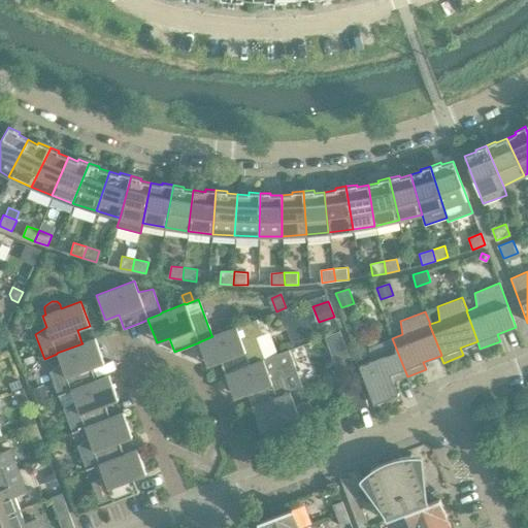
[(225,373),(263,360),(255,337),(263,334),(257,319),(211,335),(212,336),(198,342),(199,342),(207,366),(220,361),(225,373)]
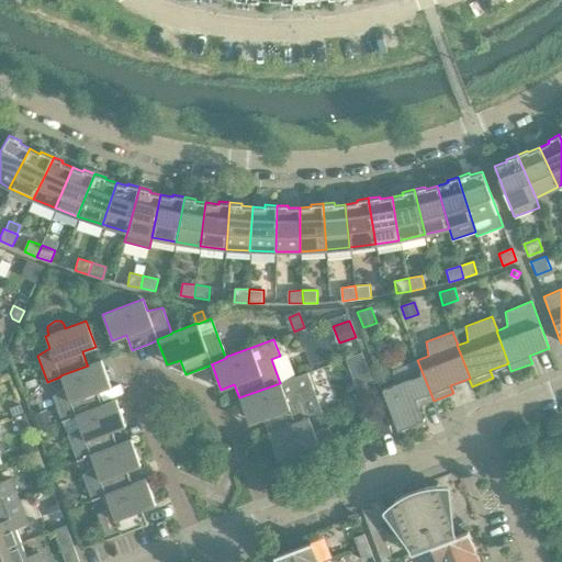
[(87,364),(88,366),(60,375),(60,377),(65,386),(53,395),(63,422),(76,416),(76,415),(102,405),(102,404),(98,391),(111,385),(101,360),(87,364)]
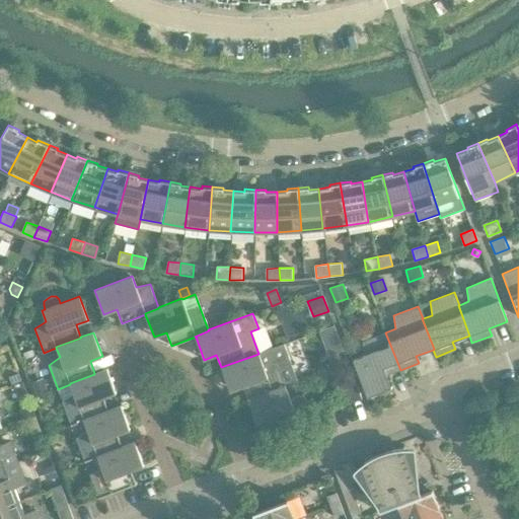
[(391,387),(387,375),(400,370),(385,332),(362,342),(364,355),(353,359),(367,396),(391,387)]
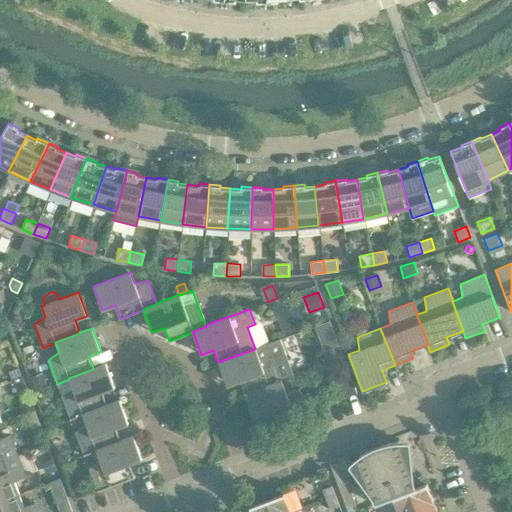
[(227,386),(239,381),(244,394),(281,380),(275,365),(287,357),(280,339),(255,349),(218,362),(227,386)]
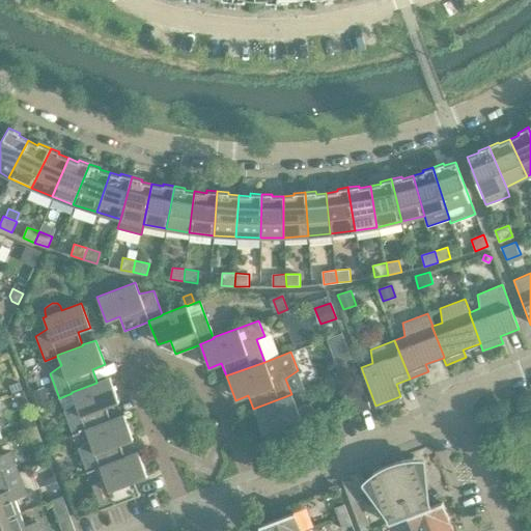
[(24,361),(26,367),(34,364),(32,358),(24,361)]
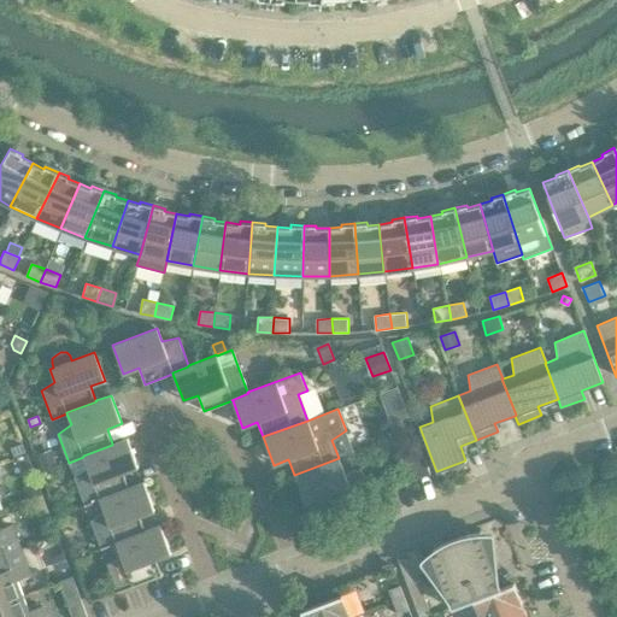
[(393,436),(411,429),(407,418),(389,425),(393,436)]
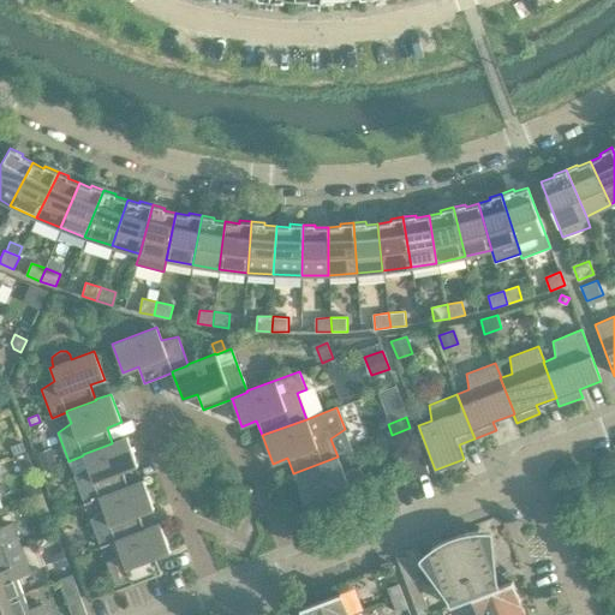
[(112,442),(112,443),(83,454),(83,455),(87,466),(73,476),(84,503),(99,499),(99,497),(129,487),(129,485),(123,471),(137,465),(126,437),(112,442)]
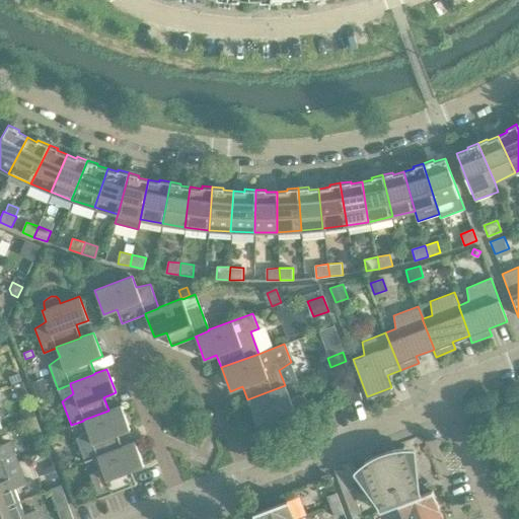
[(12,386),(21,382),(18,374),(8,377),(12,386)]
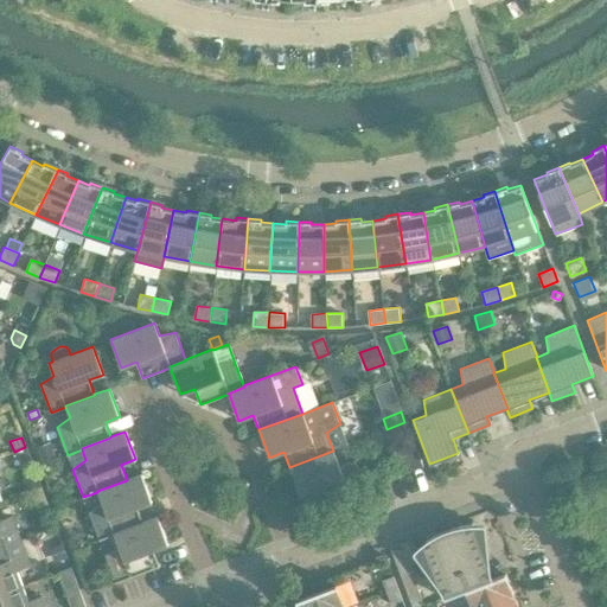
[(50,442),(36,448),(42,462),(56,458),(50,442)]
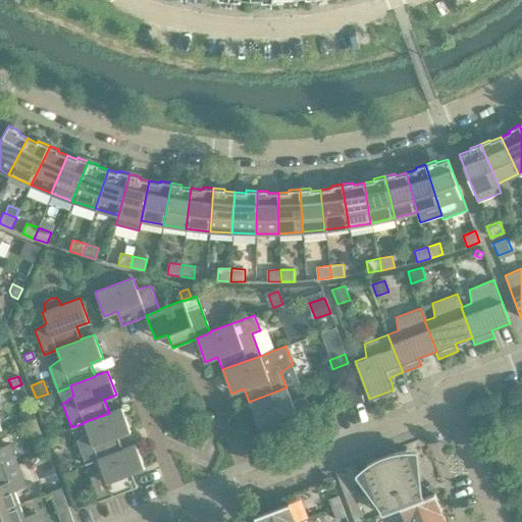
[(342,398),(346,408),(364,401),(356,380),(344,384),(348,395),(342,398)]
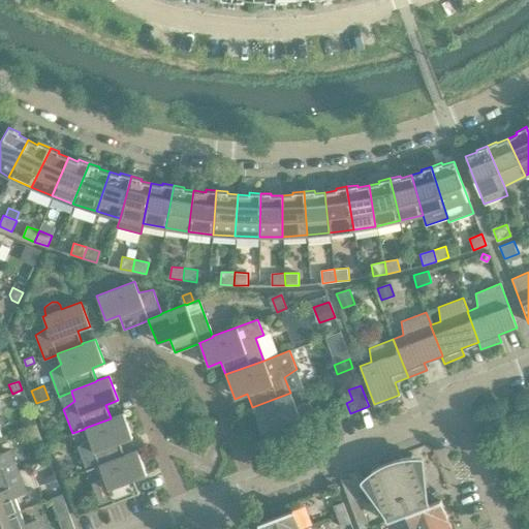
[(308,401),(294,403),(290,393),(252,407),(261,431),(274,426),(279,440),(317,426),(308,401)]
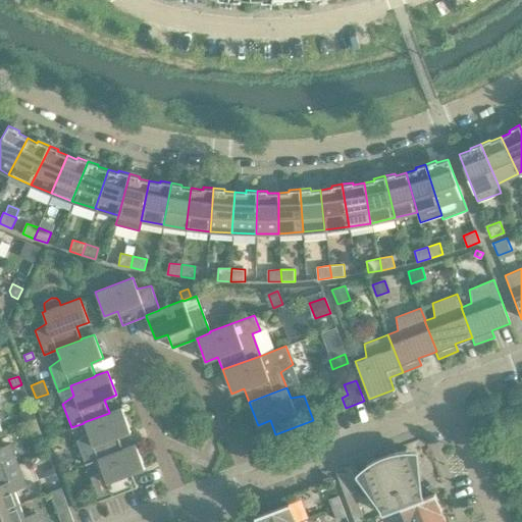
[(36,418),(31,407),(18,412),(22,423),(36,418)]
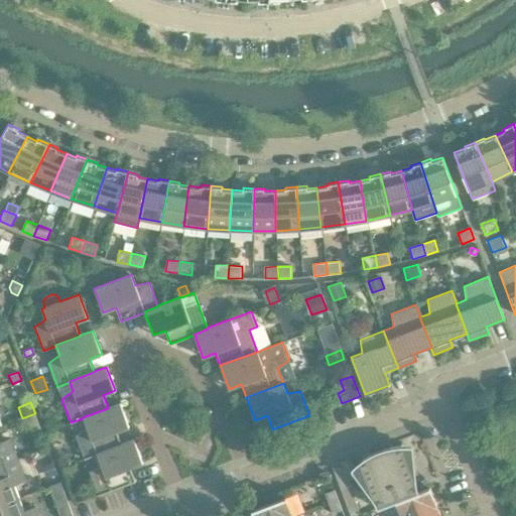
[(108,407),(108,408),(83,417),(83,418),(87,427),(76,435),(85,459),(93,456),(97,455),(97,454),(121,444),(121,443),(117,431),(129,426),(120,402),(108,407)]
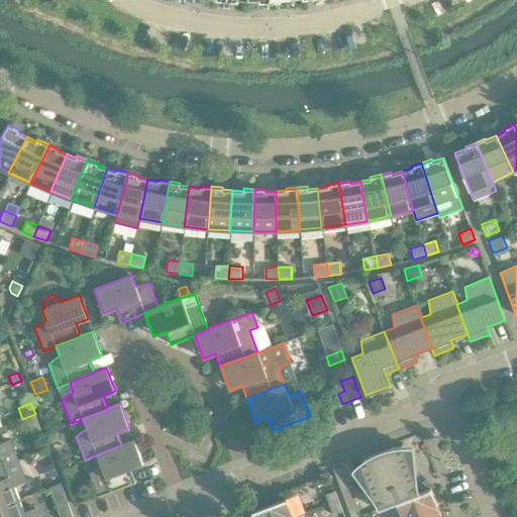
[(0,466),(17,459),(9,439),(0,442),(0,466)]
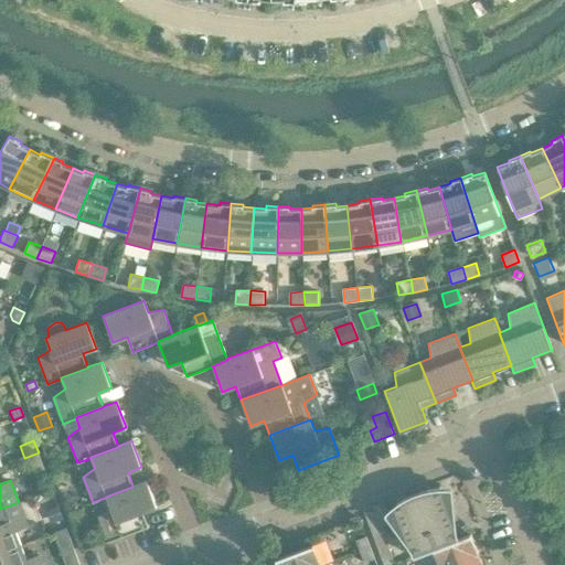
[(102,499),(106,511),(97,515),(107,542),(148,526),(142,512),(157,507),(147,480),(132,486),(132,487),(106,497),(106,498),(102,499)]
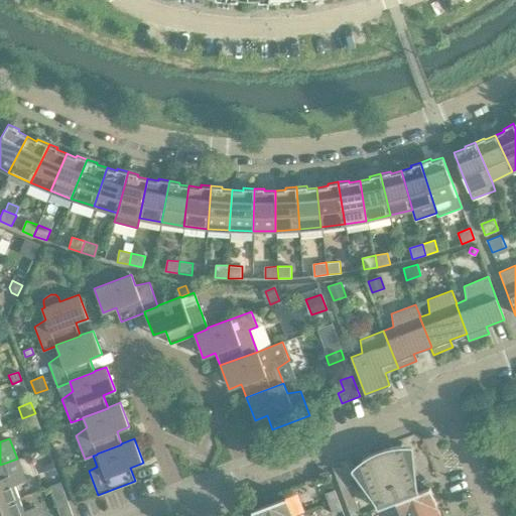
[(395,500),(418,491),(400,445),(396,446),(389,447),(383,449),(379,450),(375,453),(368,456),(365,459),(361,461),(378,506),(395,500)]
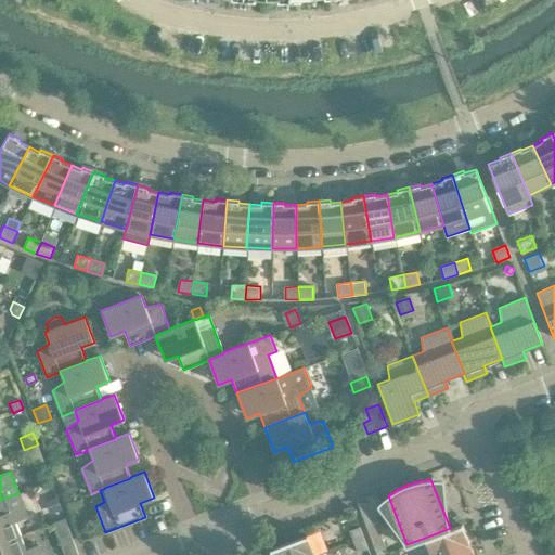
[(0,500),(0,542),(20,534),(14,520),(27,516),(18,493),(0,500)]
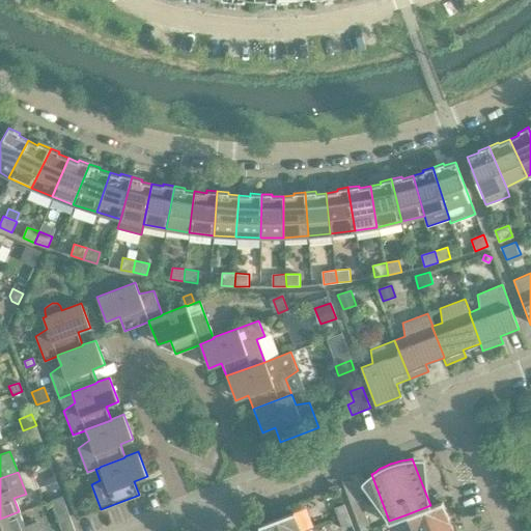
[(351,475),(341,478),(344,487),(354,483),(351,475)]
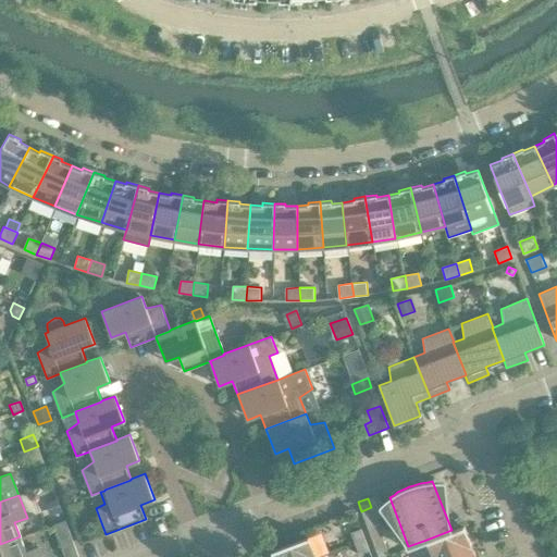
[(61,511),(57,499),(48,502),(53,515),(61,511)]
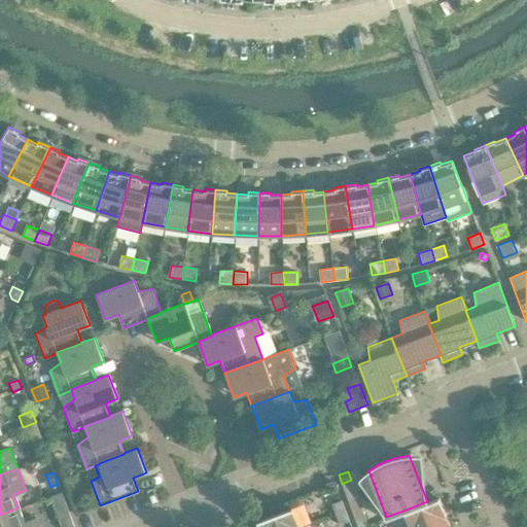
[(354,488),(351,480),(342,484),(345,492),(354,488)]
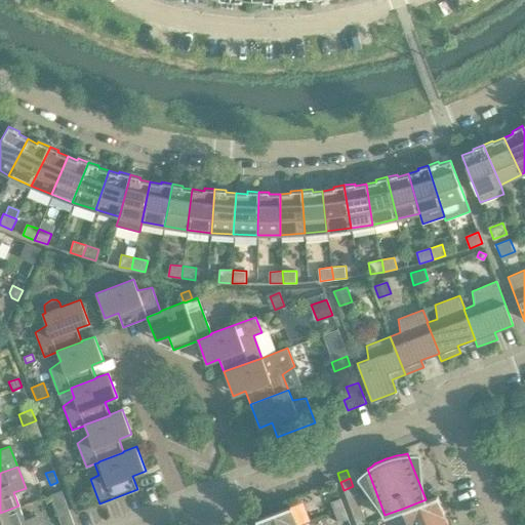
[(356,494),(353,486),(344,490),(346,498),(356,494)]
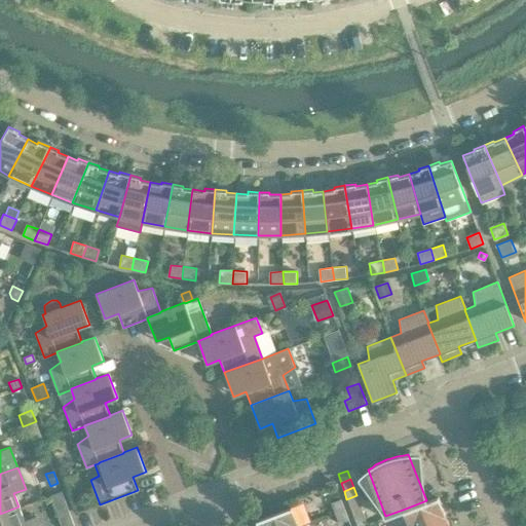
[(72,525),(74,525),(62,492),(49,496),(61,525),(72,525)]
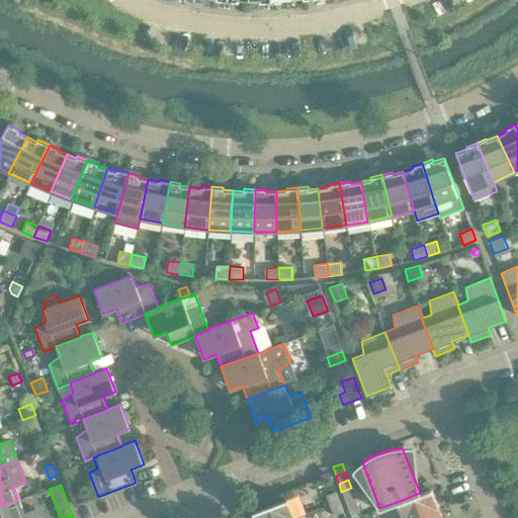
[(354,496),(351,488),(341,492),(344,500),(354,496)]
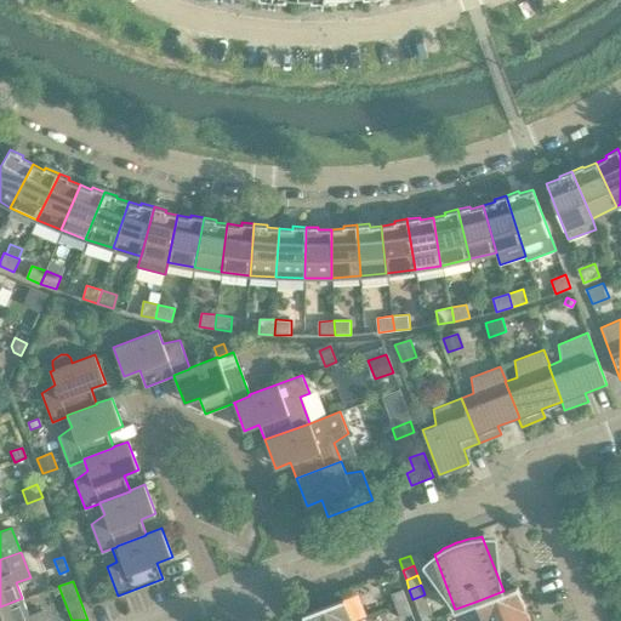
[(482,620),(495,620),(525,610),(517,586),(503,591),(476,602),(482,620)]
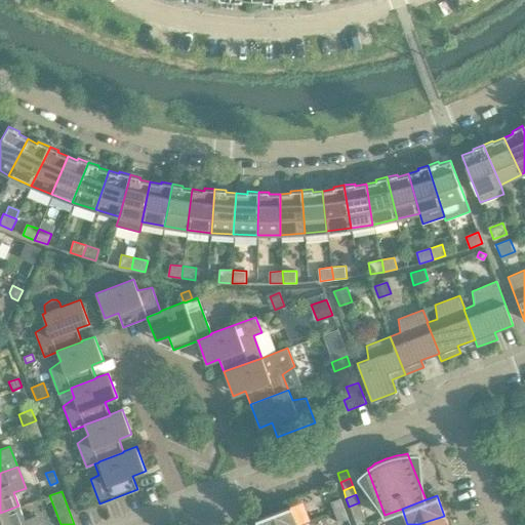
[(339,498),(330,501),(334,512),(344,509),(339,498)]
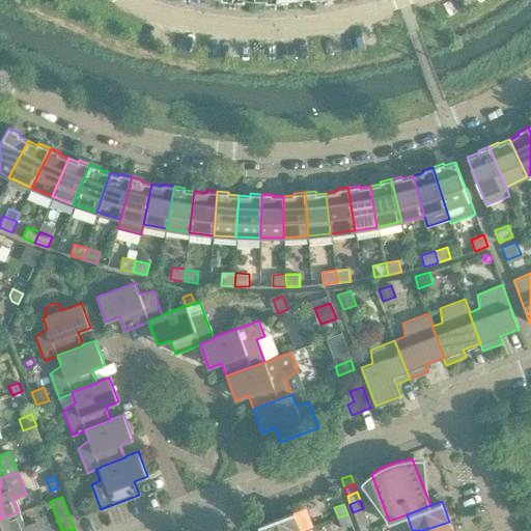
[(366,516),(363,508),(353,512),(356,521),(366,516)]
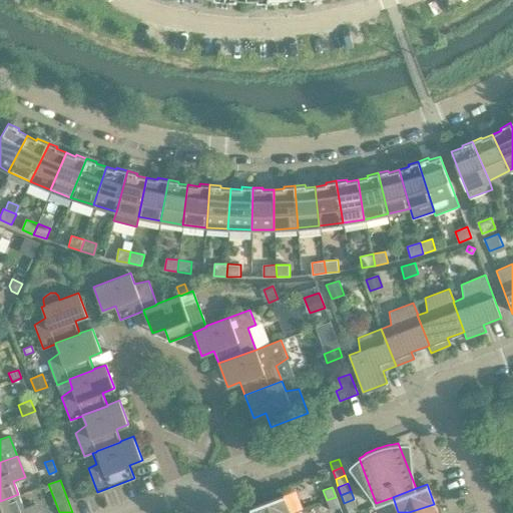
[(38,512),(35,504),(24,508),(18,494),(0,501),(0,512),(38,512)]
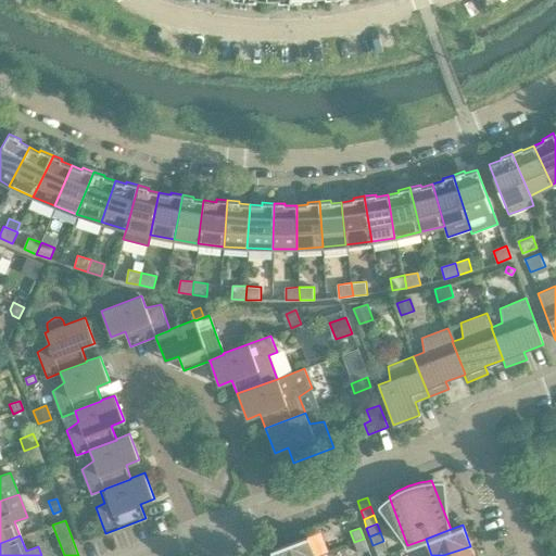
[(315,555),(307,535),(270,550),(273,555),(315,555)]
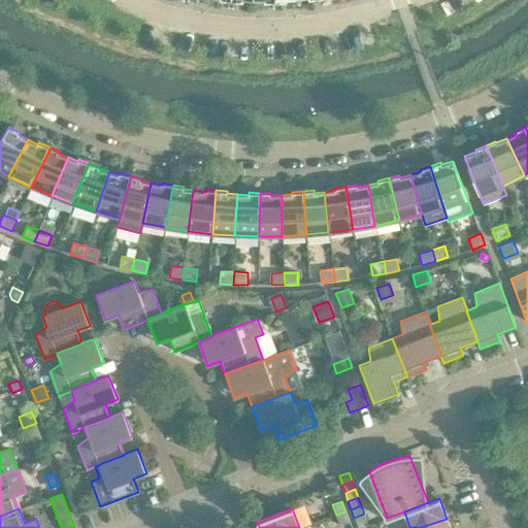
[(345,512),(336,515),(340,525),(350,522),(345,512)]
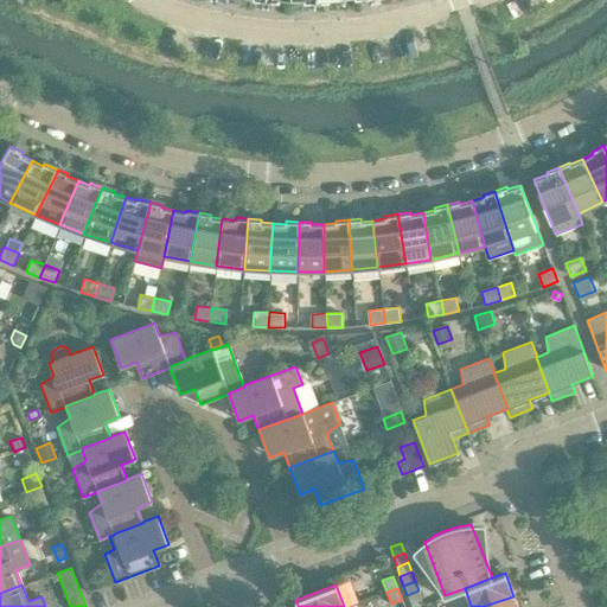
[(421,600),(419,590),(407,595),(410,604),(421,600)]
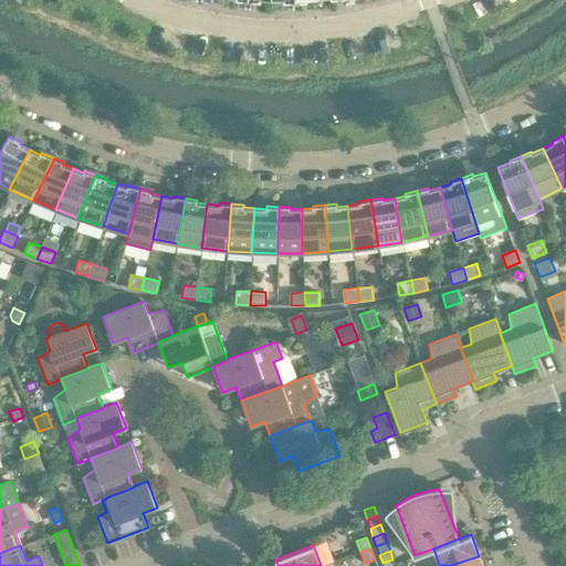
[(482,565),(479,556),(451,565),(482,565)]
